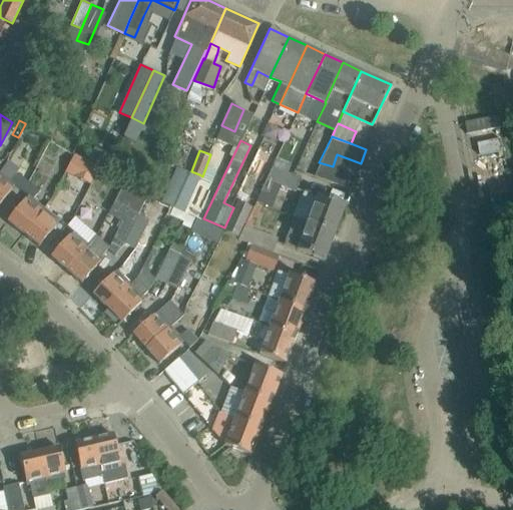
[(74,154),(65,171),(90,184),(99,167),(74,154)]
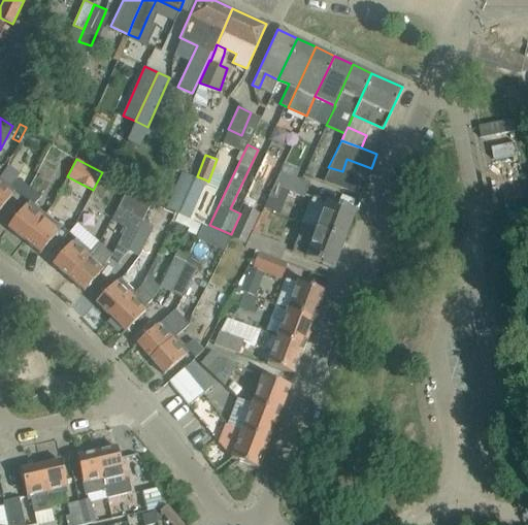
[(366,181),(371,168),(347,159),(342,171),(366,181)]
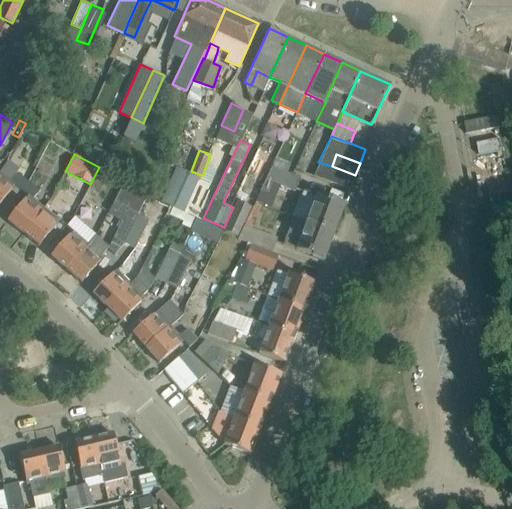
[(290,161),(274,156),(271,164),(286,170),(290,161)]
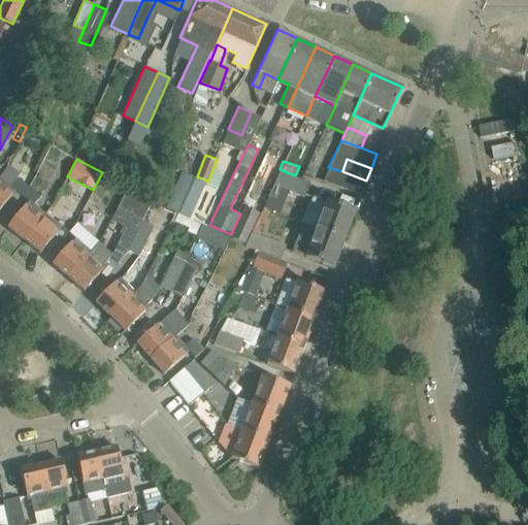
[(366,181),(342,171),(328,167),(323,178),(361,194),(366,181)]
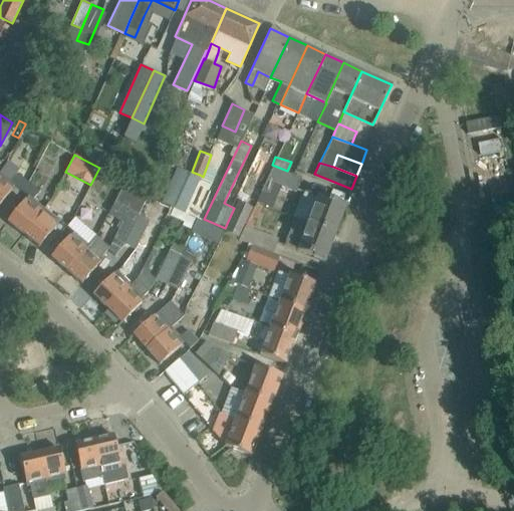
[(301,176),(287,171),(272,165),(260,191),(269,194),(273,182),(295,190),(301,176)]
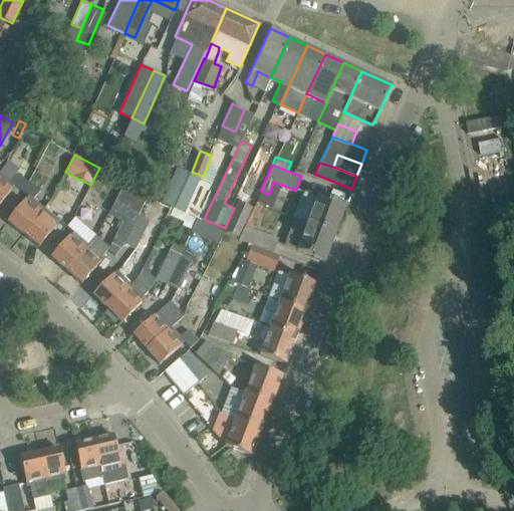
[(185,208),(200,175),(192,172),(179,166),(164,198),(185,208)]
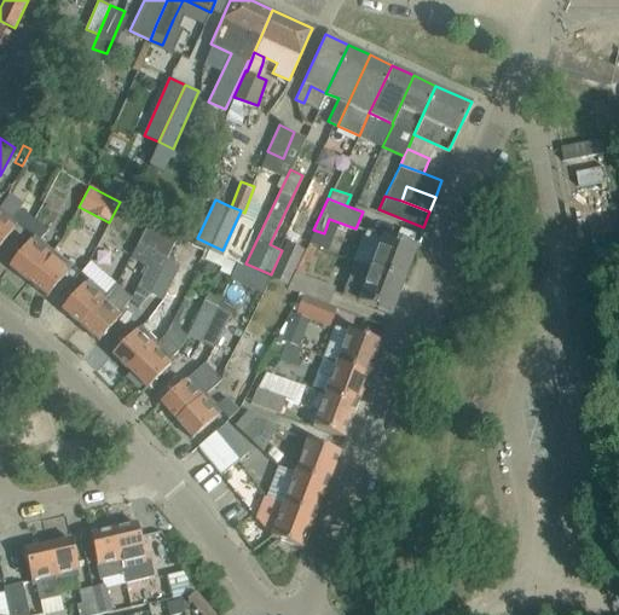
[(0,243),(17,221),(25,227),(35,216),(21,206),(12,216),(0,207),(0,243)]
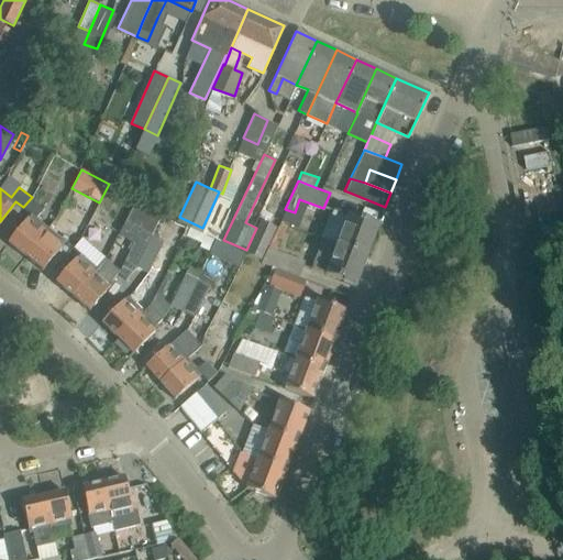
[(25,254),(48,226),(36,216),(43,207),(32,197),(23,207),(31,212),(8,241),(25,254)]
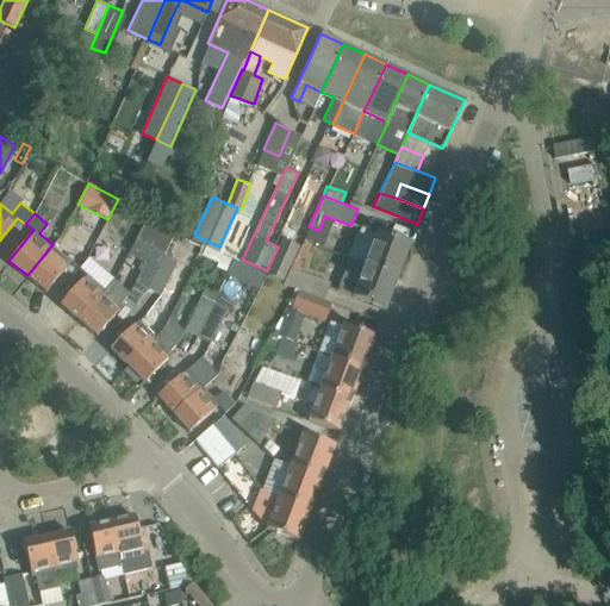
[(148,287),(169,243),(172,241),(175,229),(147,216),(135,239),(151,248),(135,281),(148,287)]
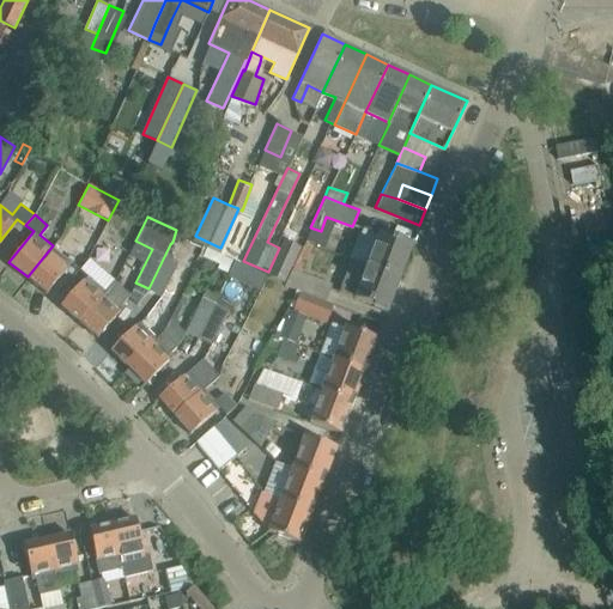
[(400,276),(412,245),(412,244),(380,231),(378,232),(363,226),(351,257),(400,276)]
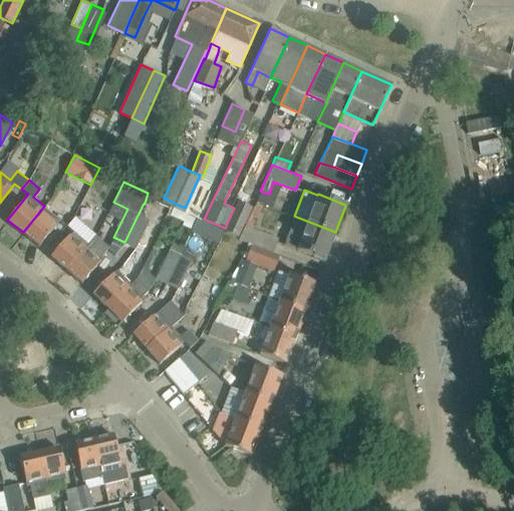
[(240,234),(245,225),(254,206),(238,199),(234,208),(225,228),(240,234)]
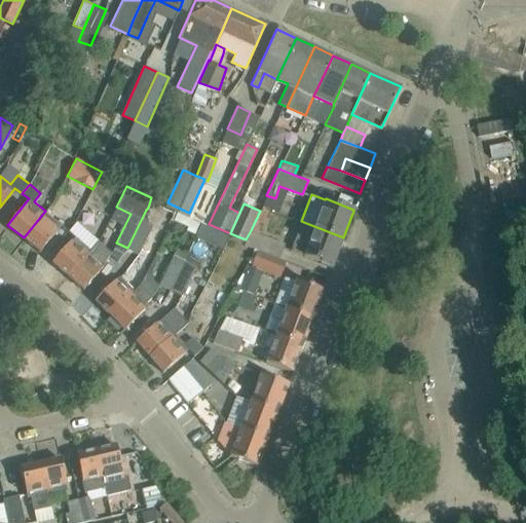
[(61,225),(68,230),(75,221),(81,211),(69,204),(64,212),(57,220),(45,211),(24,237),(40,251),(61,225)]
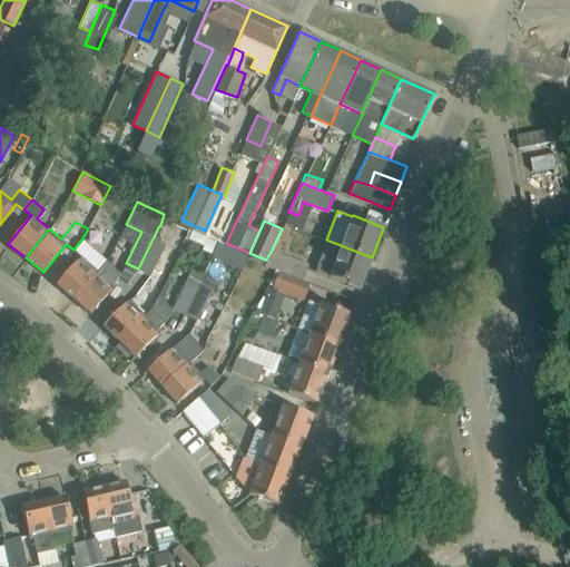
[(169,234),(158,227),(138,269),(149,275),(169,234)]
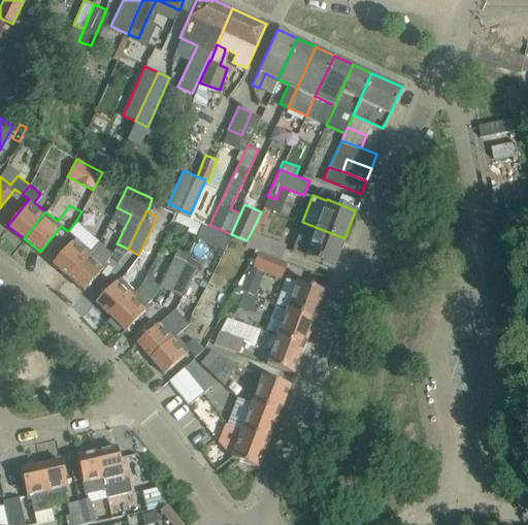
[(68,275),(91,250),(79,240),(87,232),(75,222),(68,231),(74,237),(53,262),(68,275)]
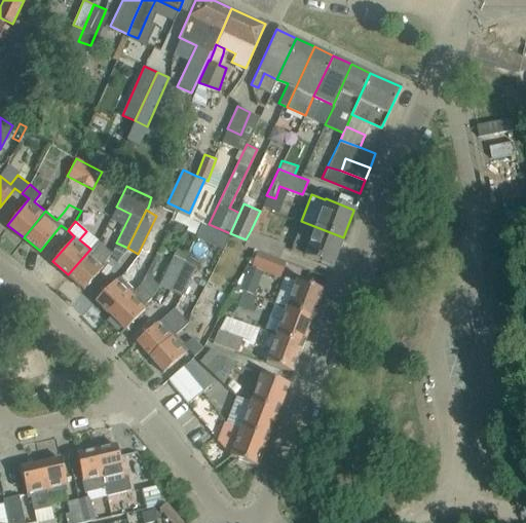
[(333,265),(343,237),(301,221),(291,249),(304,254),(304,255),(333,265)]
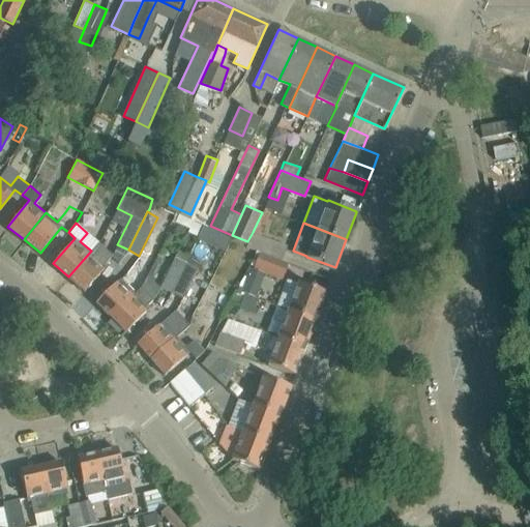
[(287,244),(261,235),(253,232),(247,241),(245,245),(259,251),(282,259),(287,244)]
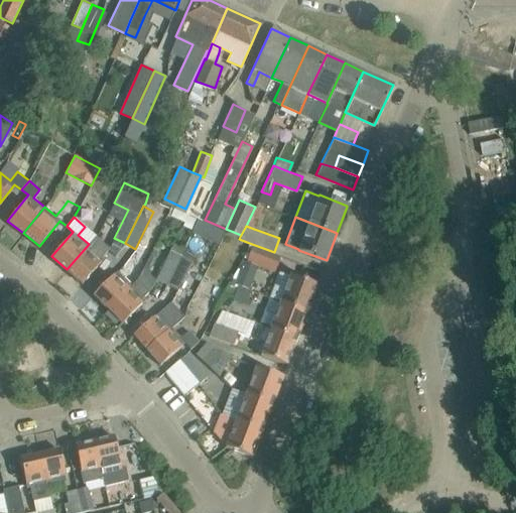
[(82,282),(95,267),(104,257),(102,255),(109,247),(96,236),(89,244),(67,269),(82,282)]
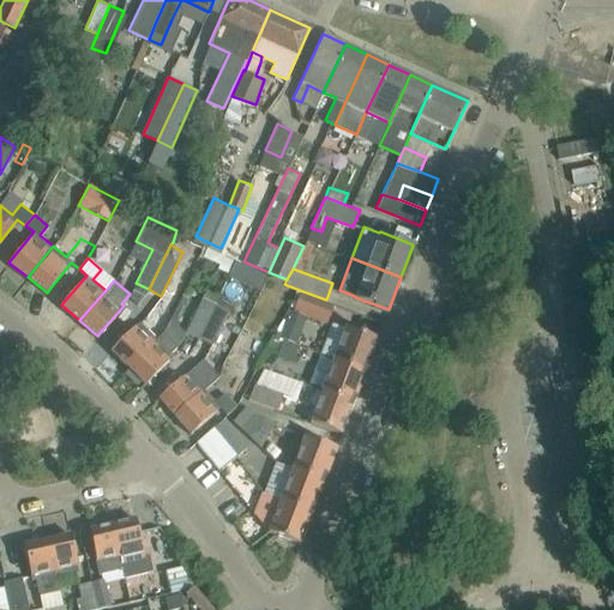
[(327,324),(335,303),(326,300),(300,290),(293,310),(327,324)]
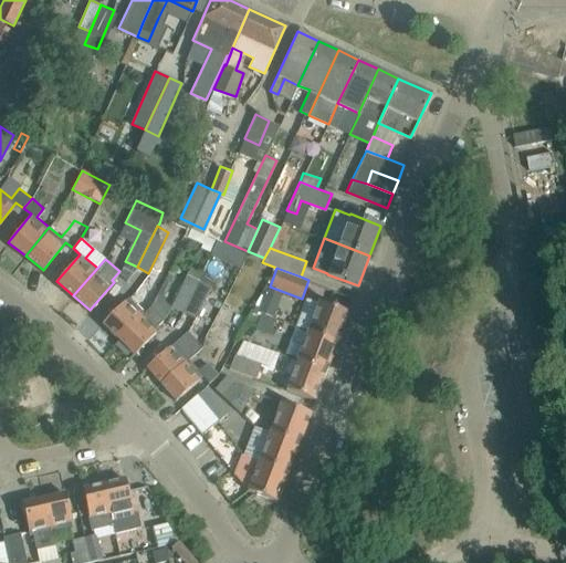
[(182,311),(198,280),(187,274),(171,305),(182,311)]
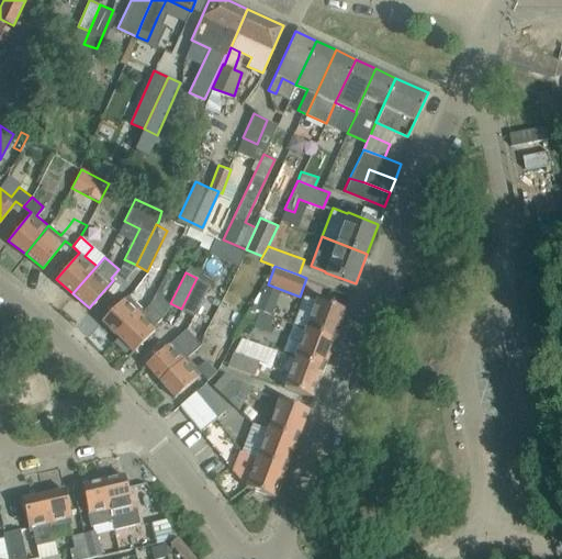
[(209,283),(197,278),(181,309),(193,315),(209,283)]
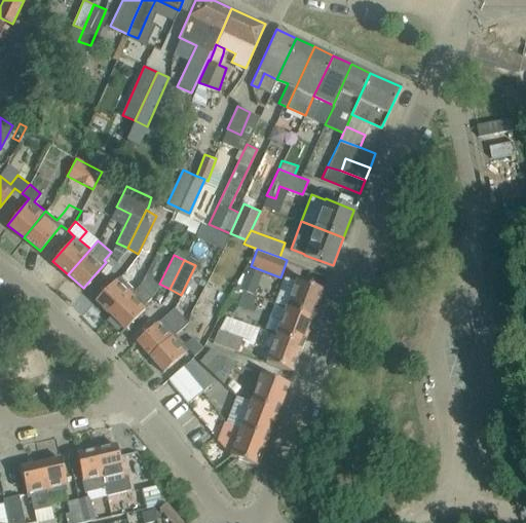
[(110,313),(134,290),(119,275),(110,285),(96,299),(110,313)]
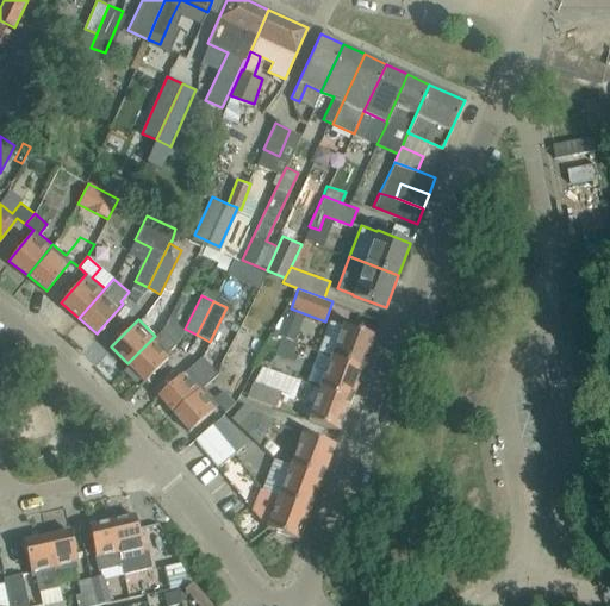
[(282,320),(278,335),(281,336),(294,342),(300,328),(282,320)]
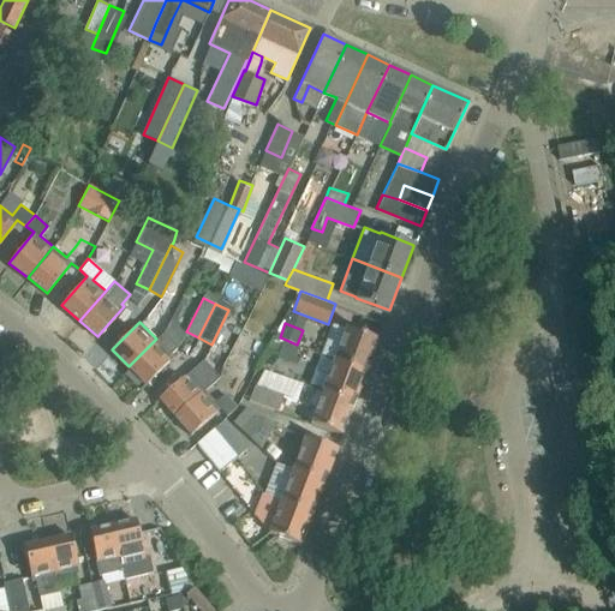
[(366,370),(378,337),(347,325),(334,358),(366,370)]
